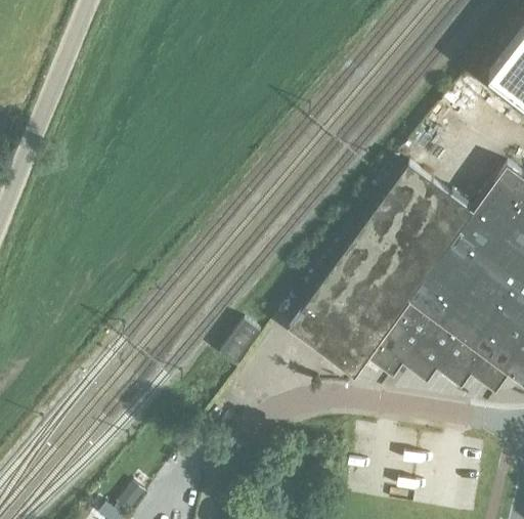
[(523,30),(490,75),(523,101),(523,30)]
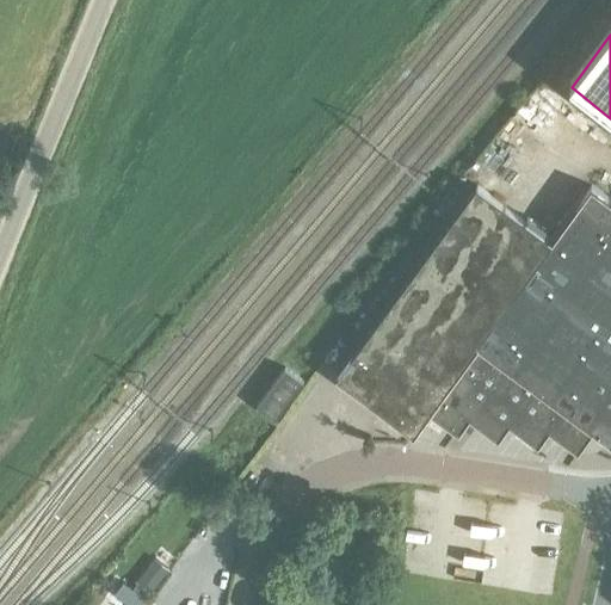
[(517,119),(553,135),(562,115),(526,98),(517,119)]
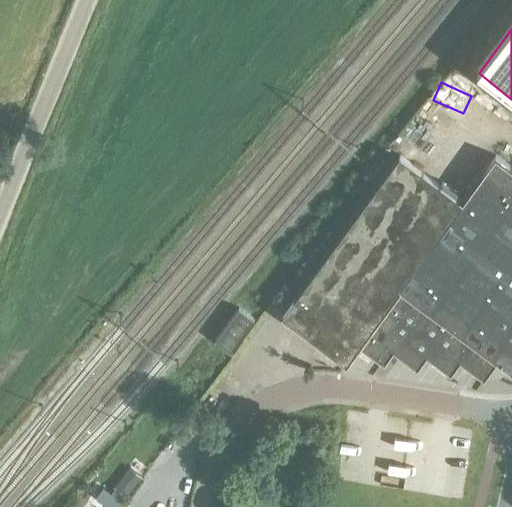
[(430,146),(421,139),(435,122),(416,107),(391,140),(418,162),(430,146)]
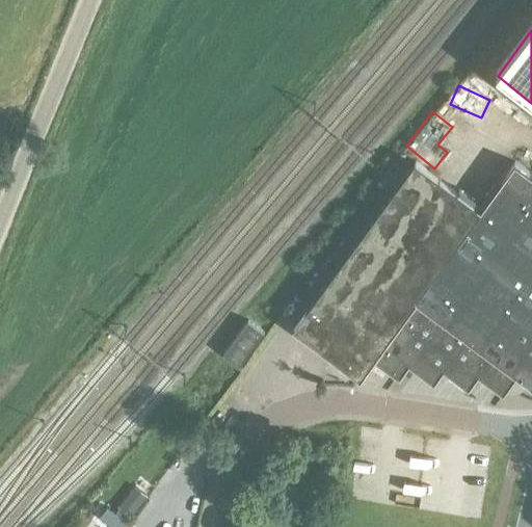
[(415,165),(293,332),(336,363),(347,348),(372,367),(374,364),(418,306),(481,213),(415,165)]
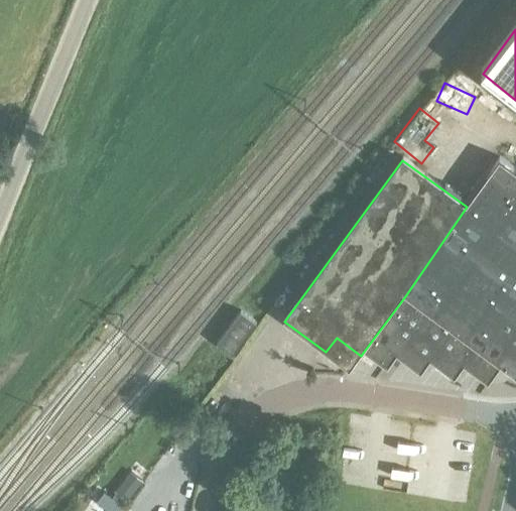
[(405,296),(363,353),(387,371),(396,358),(421,376),(430,364),(455,381),(464,369),(488,387),(502,368),(515,377),(515,173),(500,162),(467,207),(405,296)]
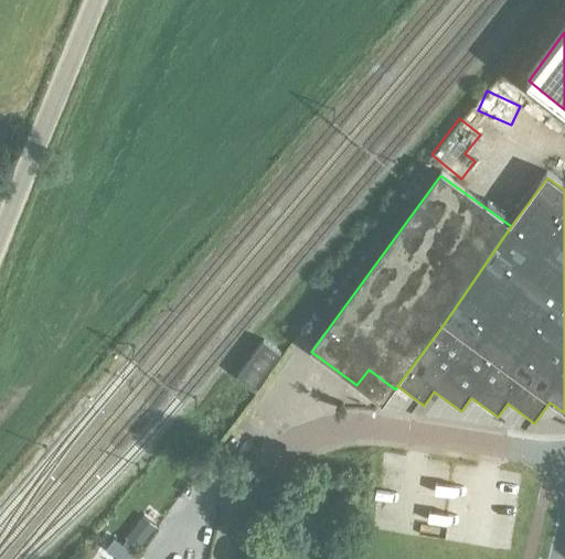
[(237,379),(255,393),(281,357),(264,345),(237,379)]
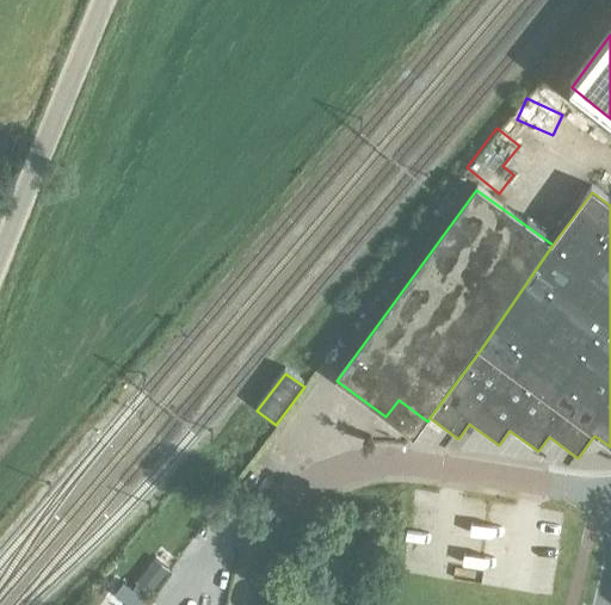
[(427,421),(399,400),(386,417),(414,438),(427,421)]
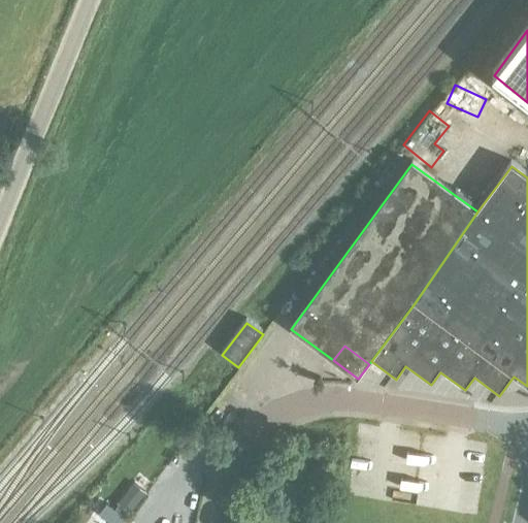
[(418,436),(418,446),(437,446),(437,436),(418,436)]
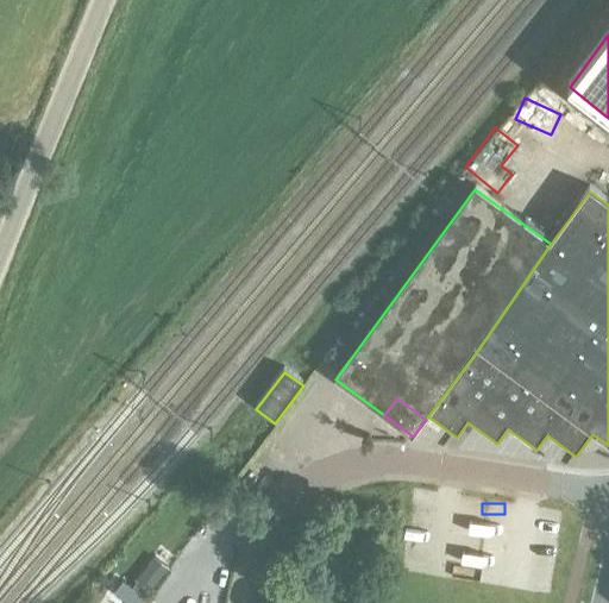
[(312,545),(327,547),(330,532),(315,529),(312,545)]
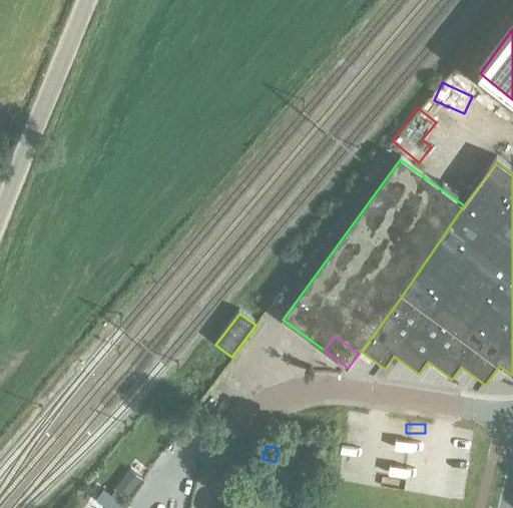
[(297,453),(295,463),(307,466),(310,456),(297,453)]
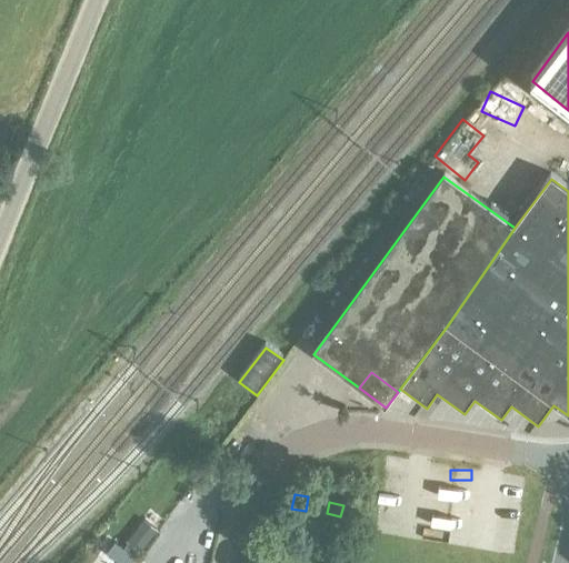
[(135,535),(127,545),(141,556),(149,548),(135,535)]
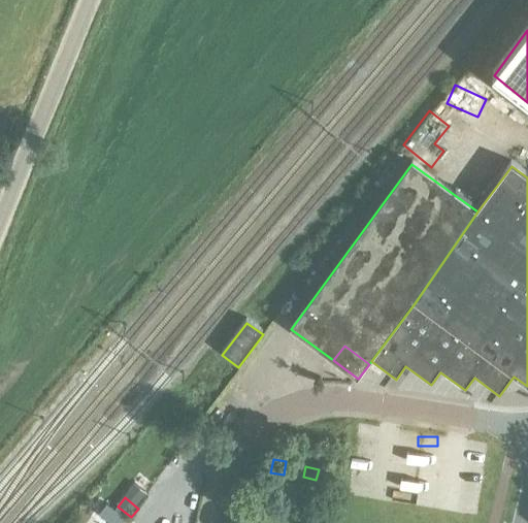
[(107,508),(99,517),(105,522),(125,522),(107,508)]
